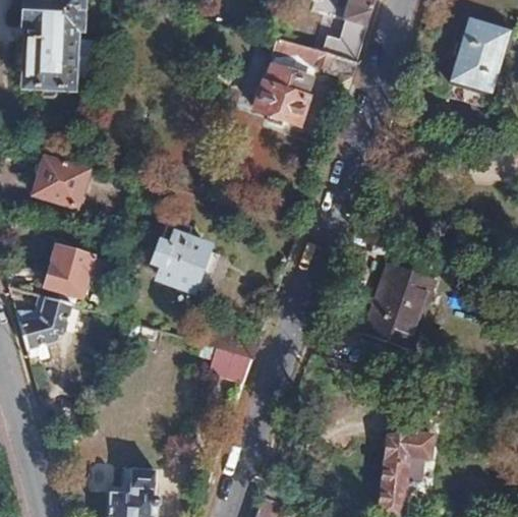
[(88,68),(96,40),(79,40),(80,0),(27,0),(26,24),(29,27),(24,85),(41,85),(41,91),(44,94),(53,94),(56,92),(56,87),(72,87),(73,67),(88,68)]
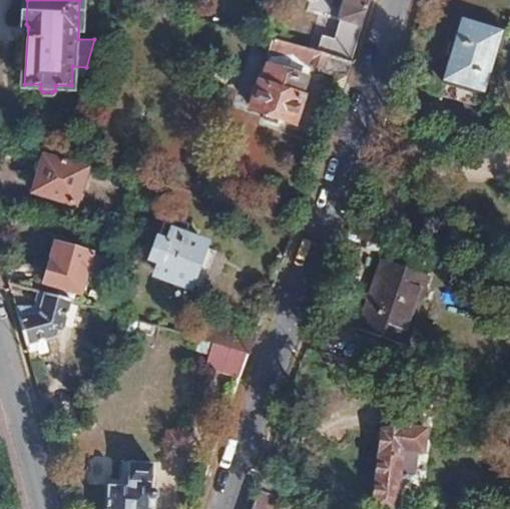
[(341,0),(337,17),(339,18),(334,36),(321,32),(316,50),(350,59),(355,43),(367,0),(341,0)]
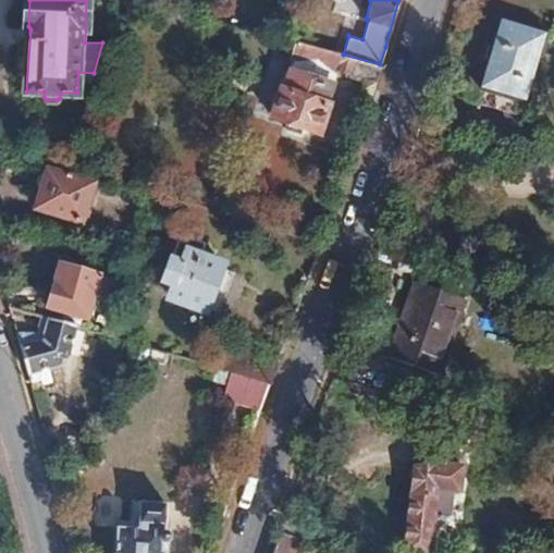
[(521,98),(541,29),(494,15),(475,85),(521,98)]
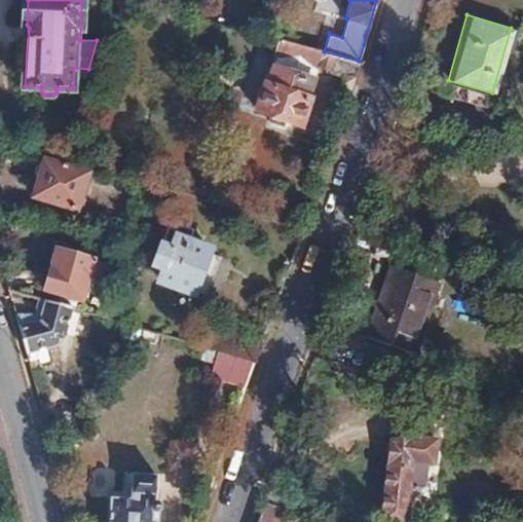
[(307,96),(318,64),(327,66),(326,69),(344,74),(341,81),(350,84),(359,61),(324,51),(296,43),(279,38),(266,83),(261,81),(254,107),(304,122),(311,97),(307,96)]
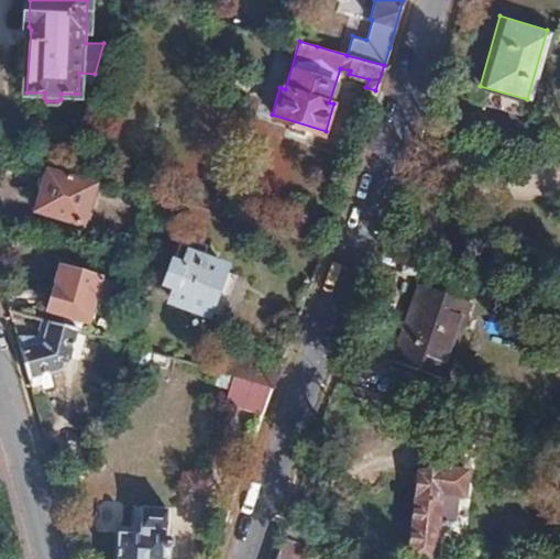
[(94,184),(46,168),(34,208),(81,223),(94,184)]
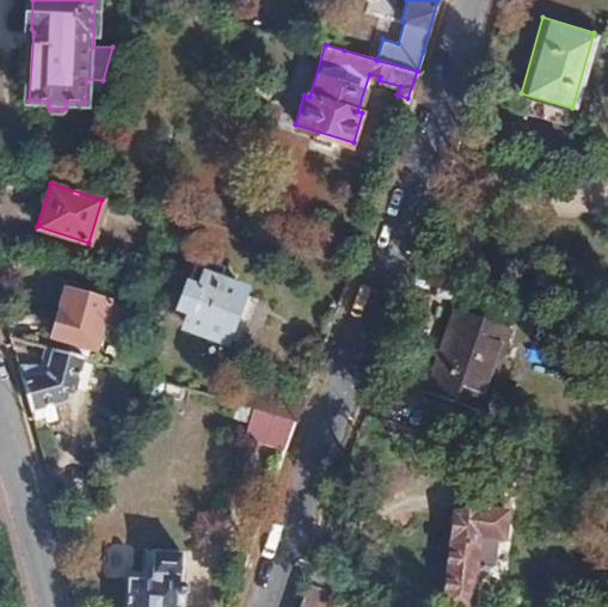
[(256,292),(214,276),(219,262),(196,255),(179,302),(184,308),(191,311),(188,325),(225,337),(226,335),(239,339),(256,292)]
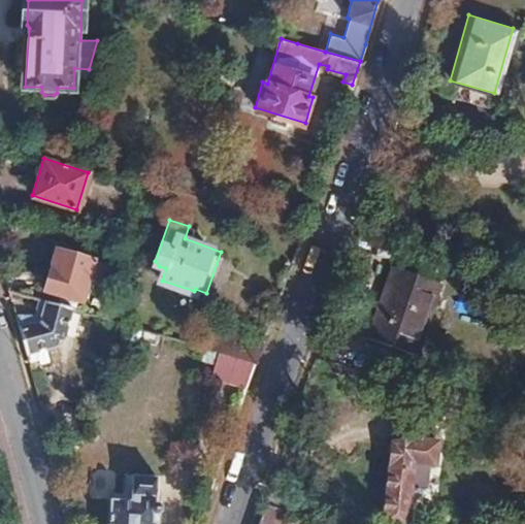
[(104,282),(109,263),(56,248),(43,290),(80,301),(88,276),(104,282)]
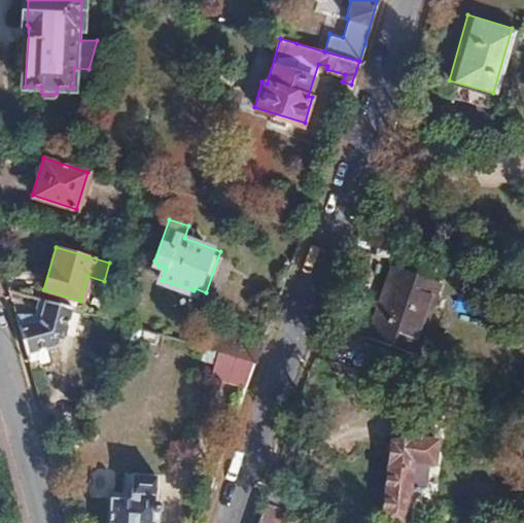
[(438,277),(389,260),(364,333),(414,349),(438,277)]
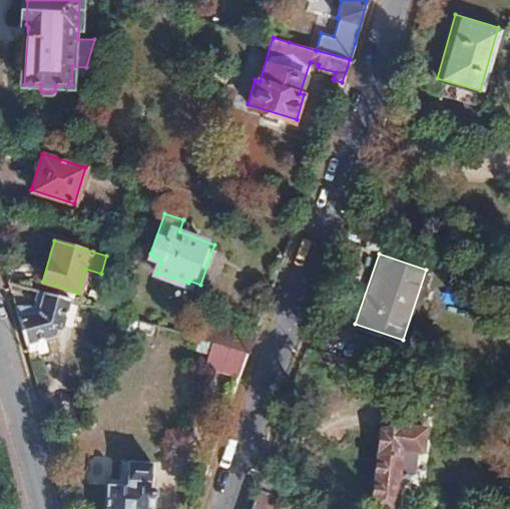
[(55,333),(63,322),(69,298),(38,289),(34,304),(13,302),(18,320),(25,342),(55,333)]
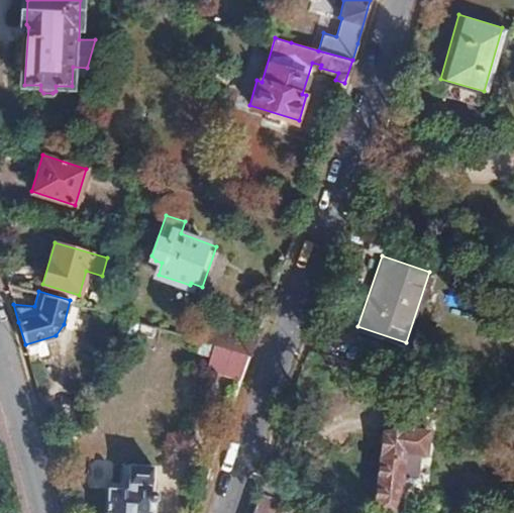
[(249,352),(258,331),(214,318),(207,340),(213,342),(249,352)]
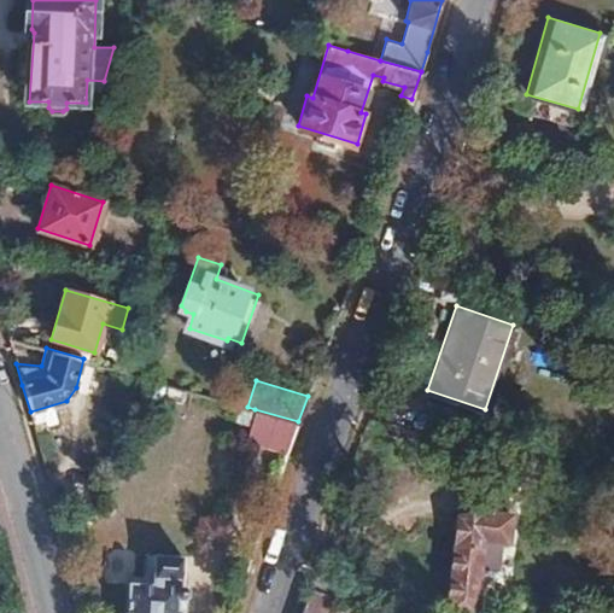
[(287,449),(298,421),(255,409),(247,437),(287,449)]
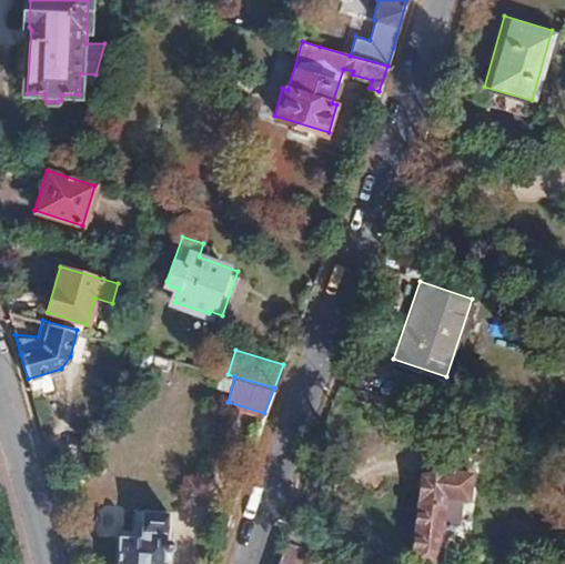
[(471,473),(474,455),(452,450),(449,470),(471,473)]
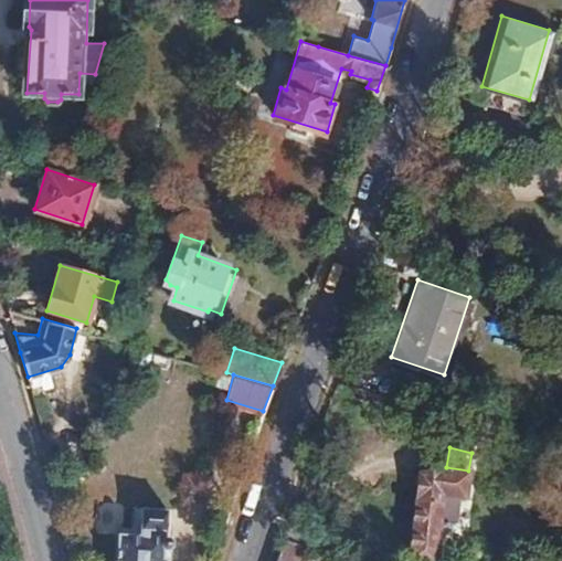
[(445,467),(421,470),(409,556),(434,559),(444,494),(465,495),(468,470),(446,467),(445,467)]
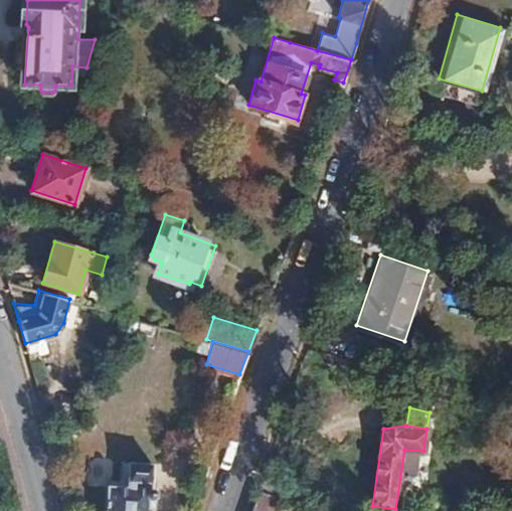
[(149,506),(150,498),(155,498),(157,497),(158,495),(159,492),(158,489),(156,487),(153,486),(150,487),(150,481),(154,481),(154,463),(130,461),(128,487),(108,486),(106,510),(151,510),(152,506),(149,506)]
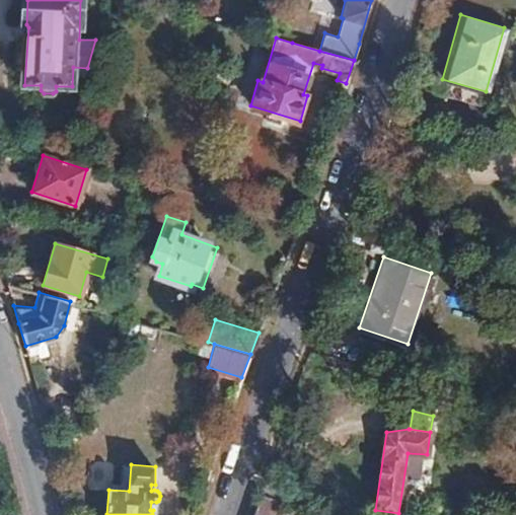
[(281,514),(286,501),(260,492),(251,514),(281,514)]
